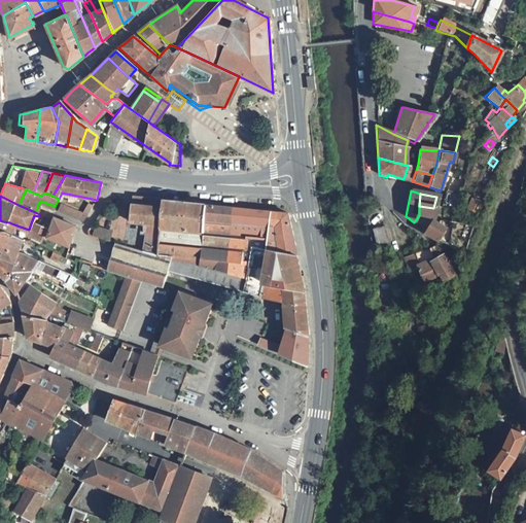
[(156,253),(164,200),(132,197),(129,220),(145,224),(141,249),(156,253)]
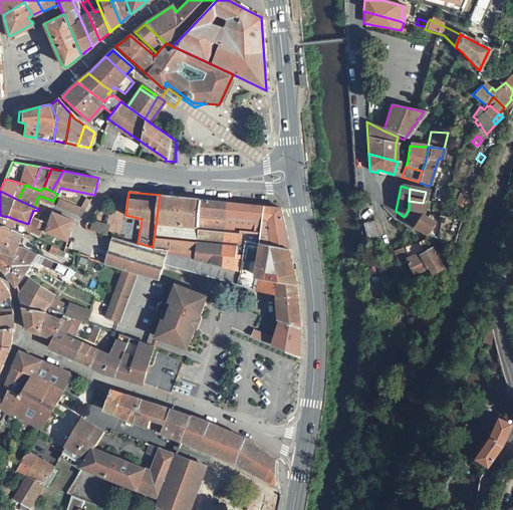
[(165,248),(165,251),(193,259),(199,200),(171,197),(160,195),(153,247),(165,248)]
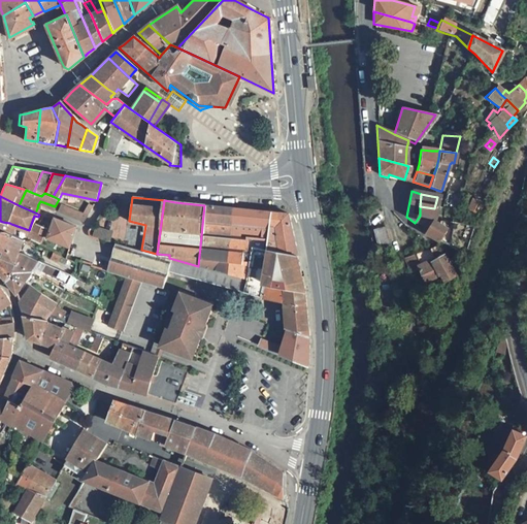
[(40,201),(38,204),(54,209),(55,206),(40,201)]
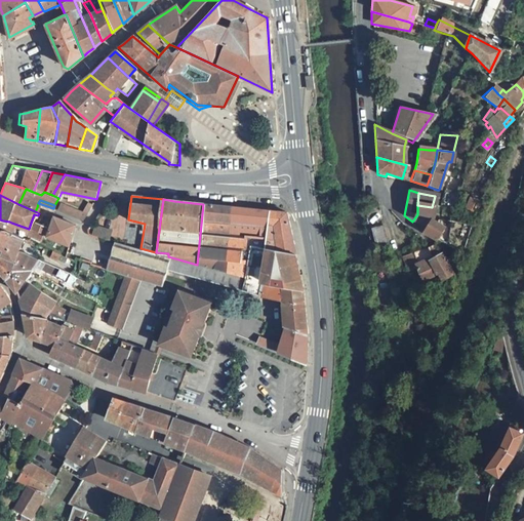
[(62,203),(58,210),(85,221),(89,212),(84,211),(62,203)]
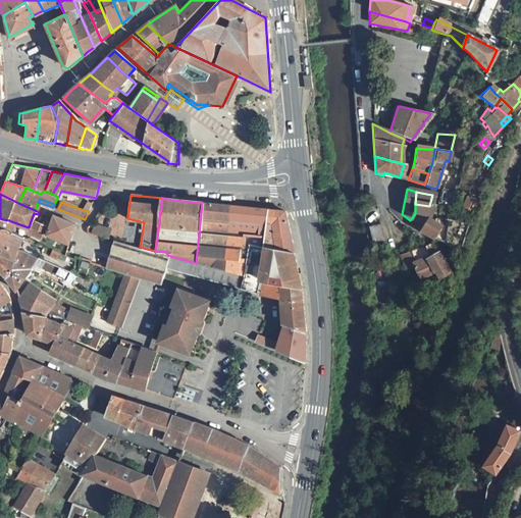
[(84,210),(89,211),(93,203),(89,202),(84,210)]
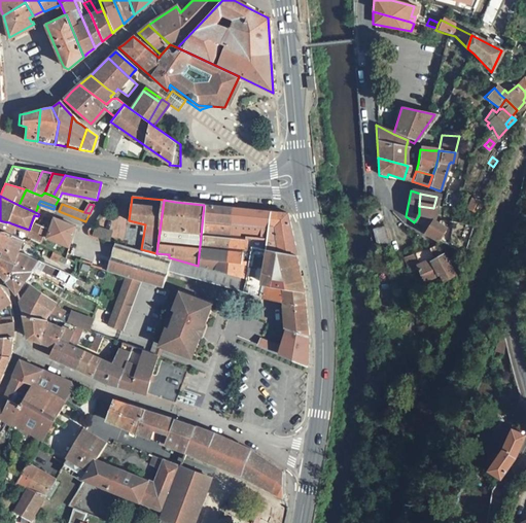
[(204,205),(198,266),(223,273),(226,237),(230,207),(209,205),(204,205)]
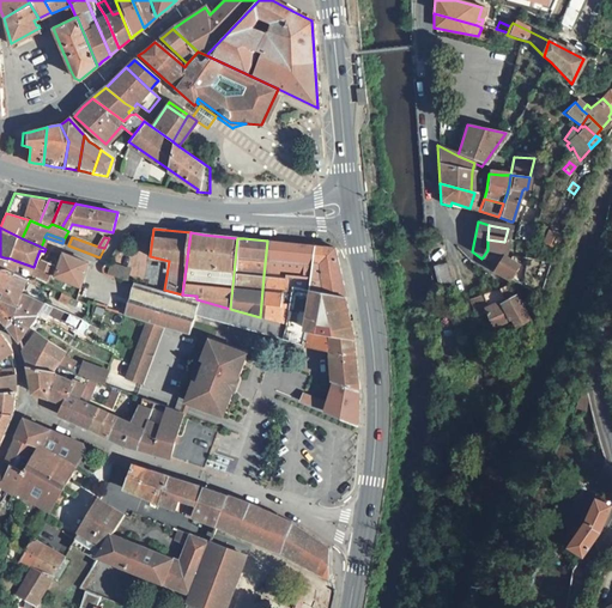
[(488,239),(488,250),(502,254),(503,253),(504,242),(488,239)]
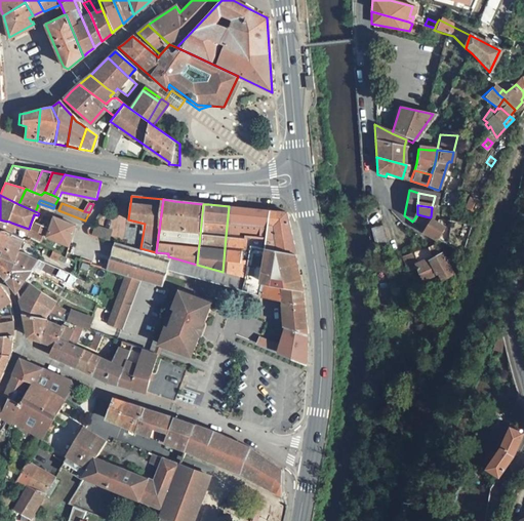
[(226,236),(245,238),(247,208),(229,206),(226,236)]
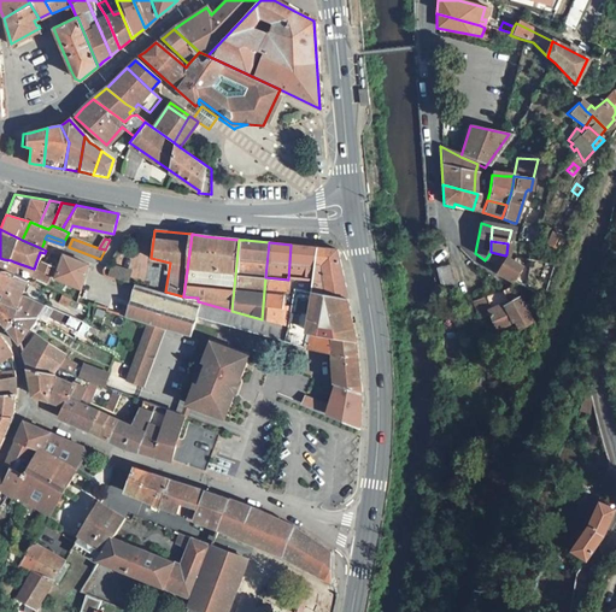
[(291,245),(288,280),(310,282),(315,248),(303,246),(291,245)]
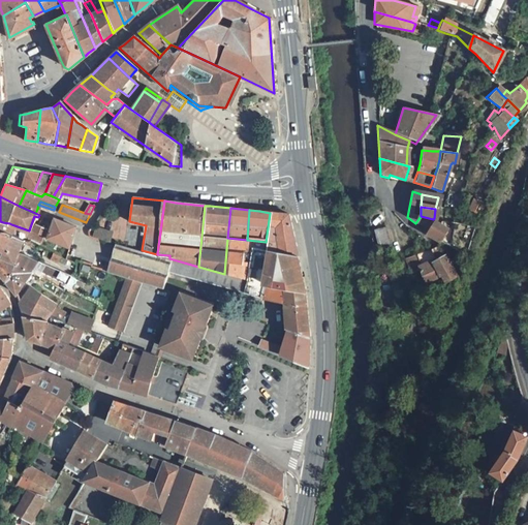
[(265,255),(296,256),(286,214),(270,213),(266,242),(265,255)]
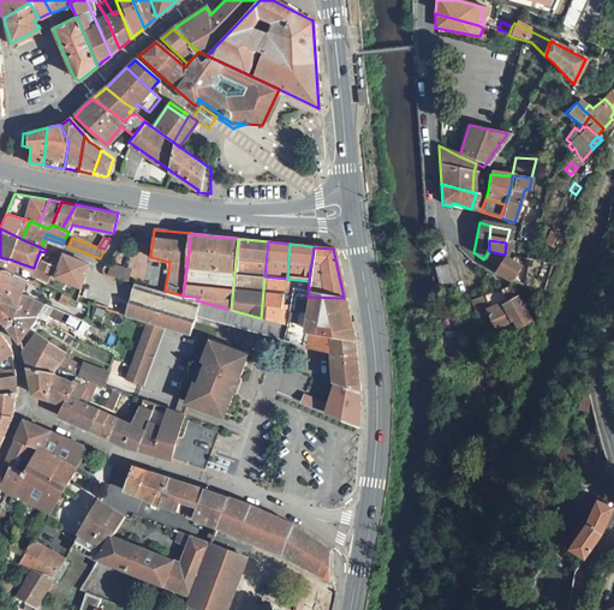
[(64,255),(58,268),(55,275),(81,285),(88,263),(64,255)]
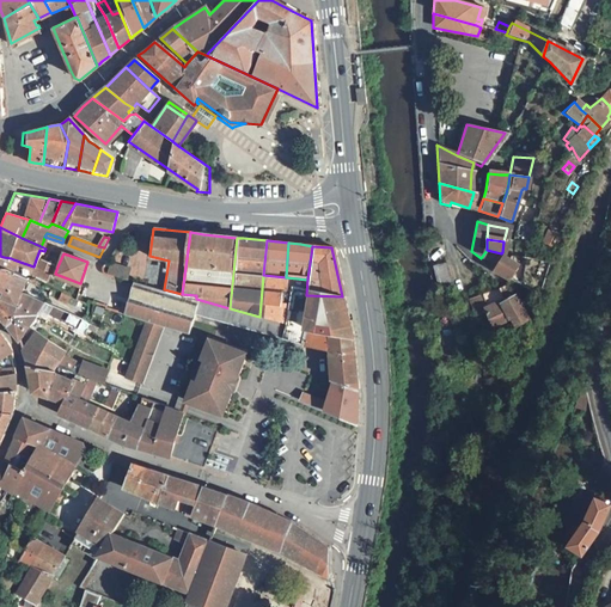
[(11,264),(13,259),(11,258),(4,257),(0,256),(0,268),(8,270),(11,264)]
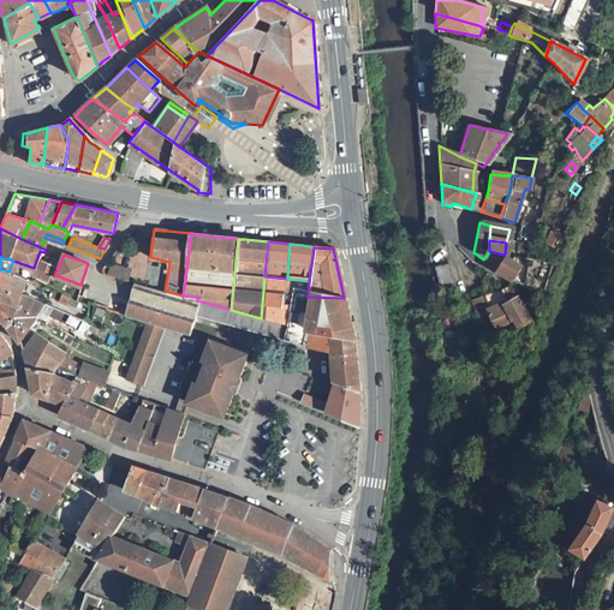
[(517,267),(505,259),(495,273),(508,281),(517,267)]
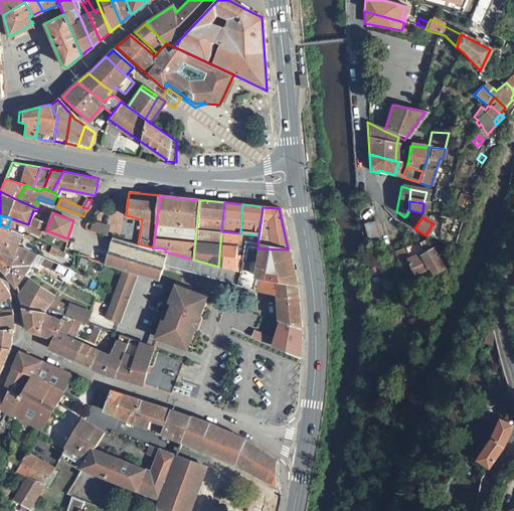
[(11,218),(9,222),(26,229),(28,224),(11,218)]
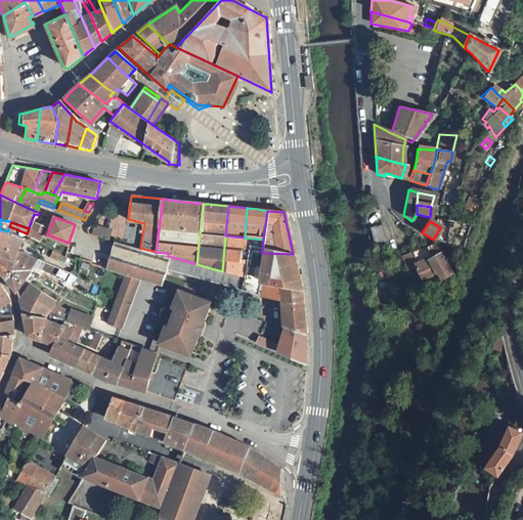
[(29,228),(41,233),(45,234),(47,227),(31,222),(29,228)]
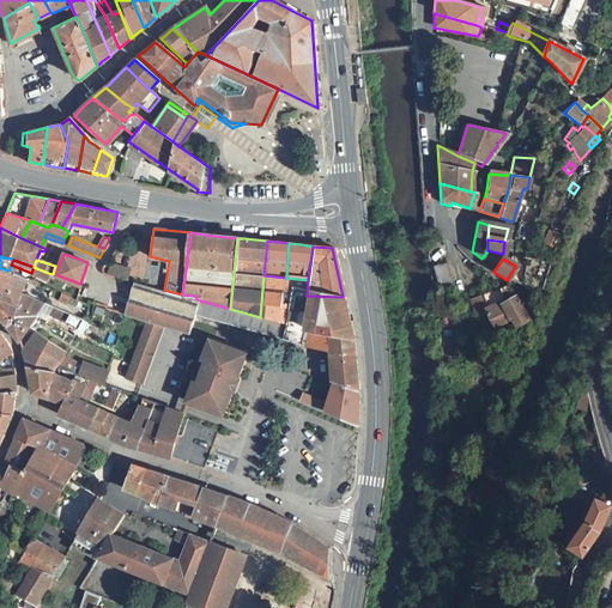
[(109,261),(107,265),(107,267),(108,271),(109,273),(127,279),(131,267),(109,261)]
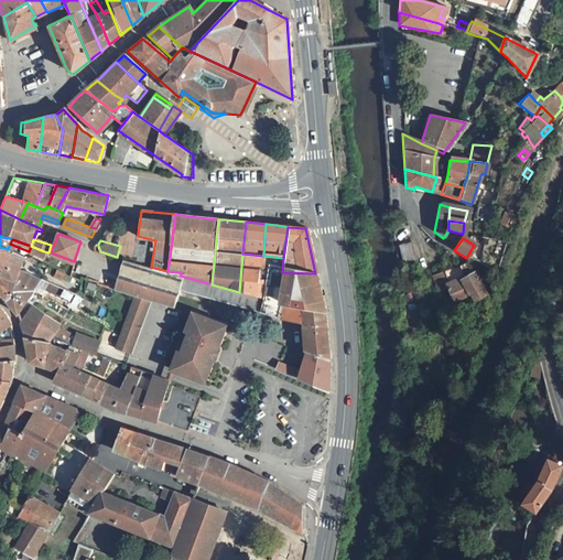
[(398,261),(409,260),(407,241),(396,243),(398,261)]
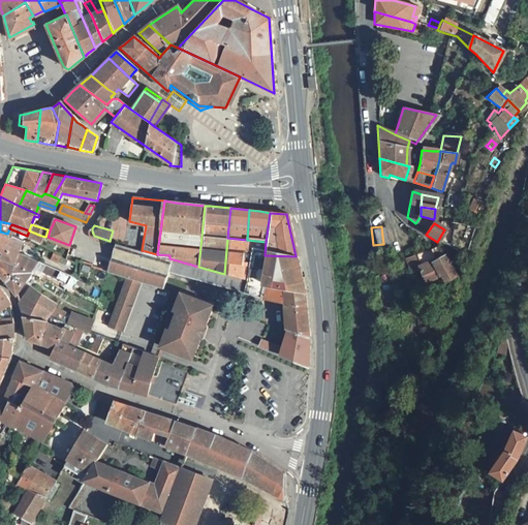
[(39,240),(41,236),(29,230),(27,236),(39,240)]
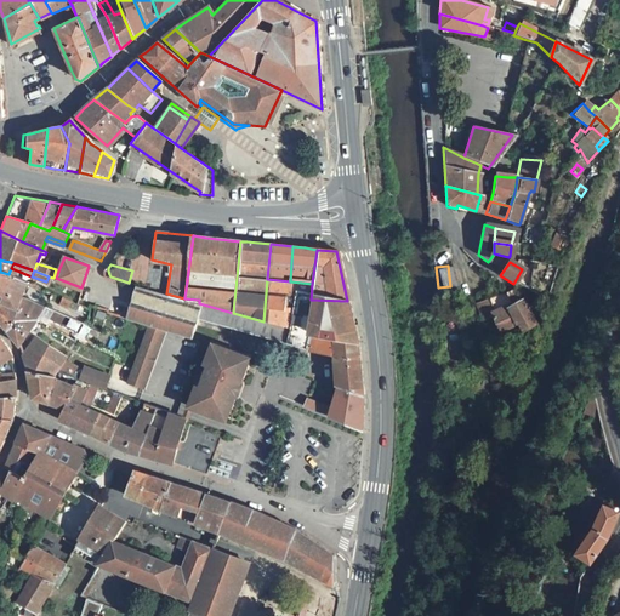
[(29,286),(32,281),(9,274),(0,272),(0,287),(17,295),(21,283),(29,286)]
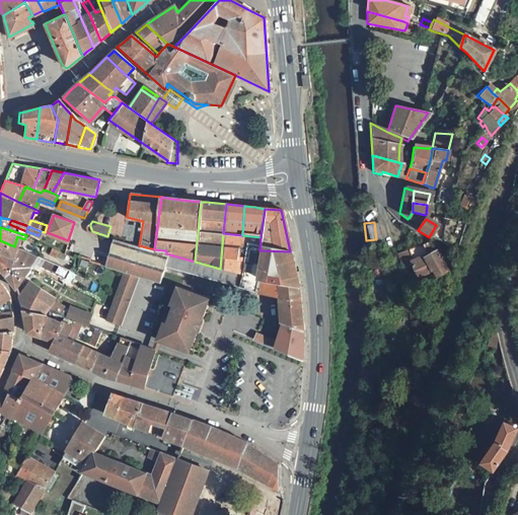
[(223,233),(220,269),(239,275),(240,262),(241,249),(242,235),(223,233)]
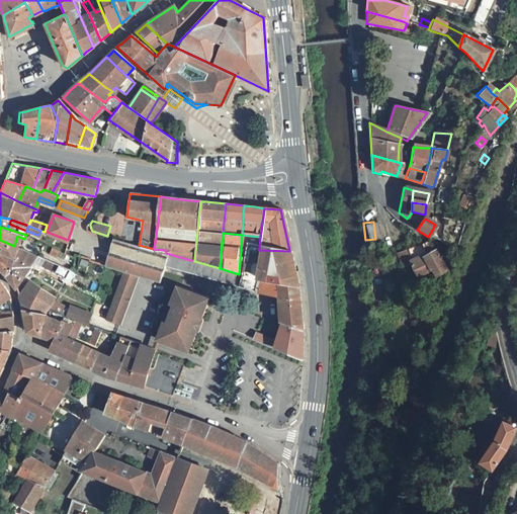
[(248,250),(259,250),(260,237),(242,235),(241,249),(243,249),(248,250)]
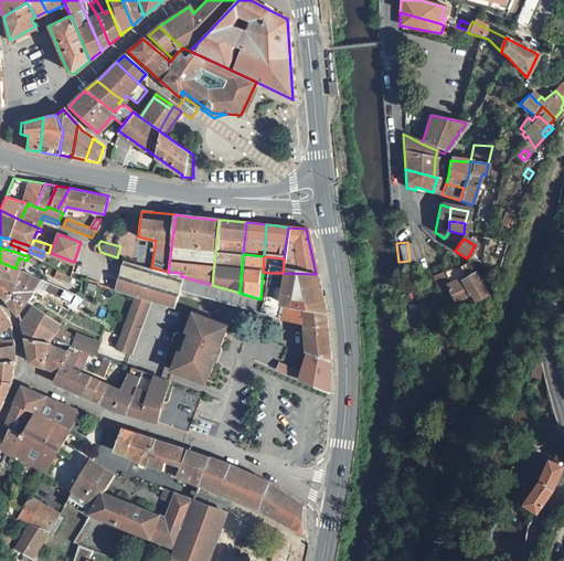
[(168,272),(151,267),(125,260),(115,288),(134,295),(150,299),(171,306),(181,276),(181,273),(168,272)]
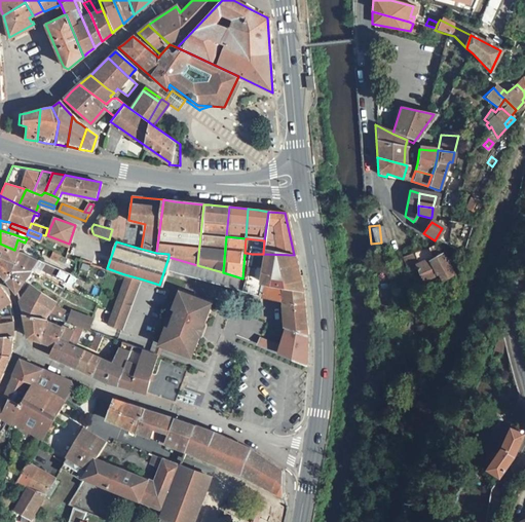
[(0,274),(4,280),(8,265),(13,252),(14,250),(0,244),(0,274)]
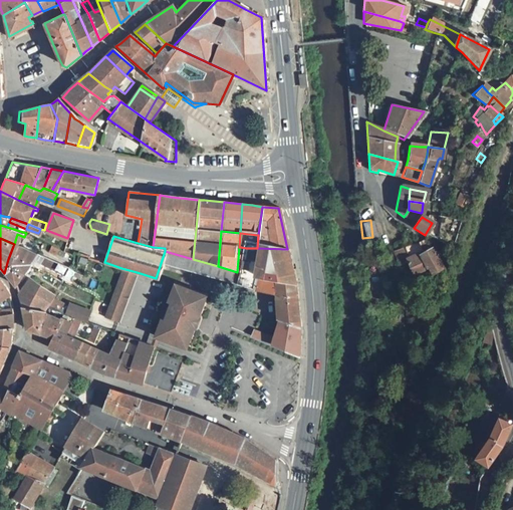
[(416,243),(420,255),(418,257),(424,268),(426,267),(430,273),(440,268),(430,250),(426,252),(421,240),(416,243)]
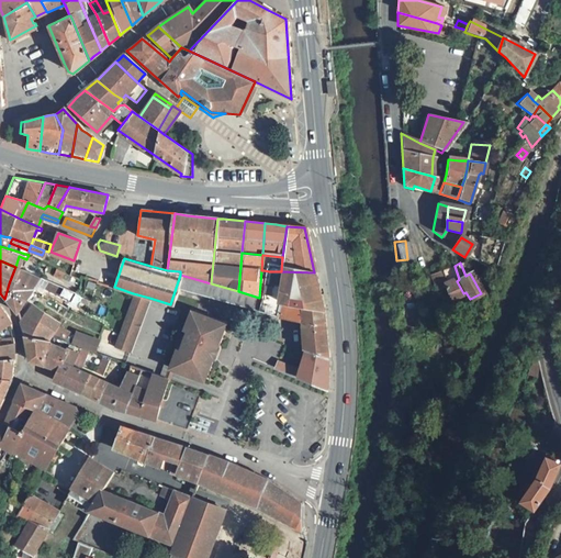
[(77,282),(79,276),(53,265),(49,271),(77,282)]
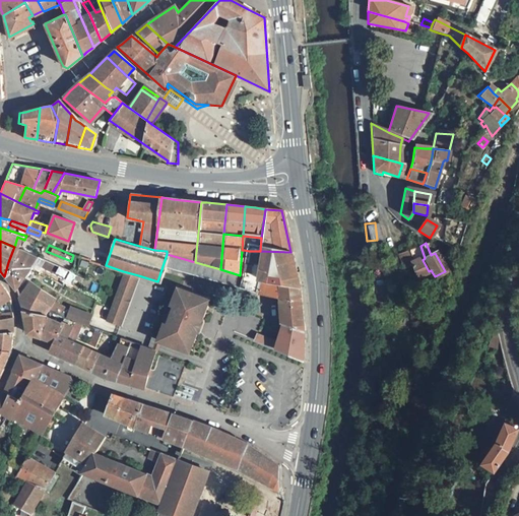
[(420,246),(404,251),(409,265),(423,260),(425,258),(420,246)]
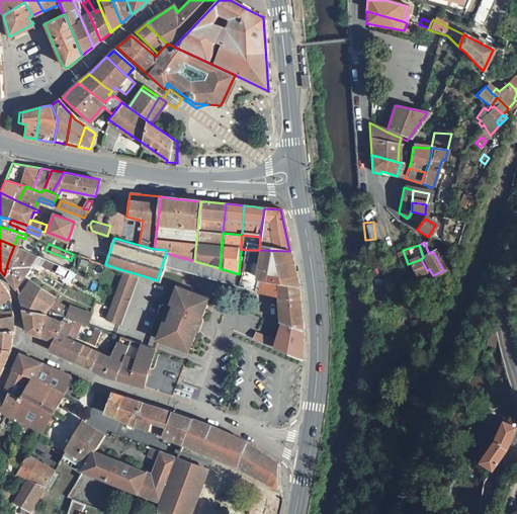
[(13,248),(8,261),(4,275),(12,283),(29,264),(30,262),(63,276),(68,266),(14,246),(13,248)]
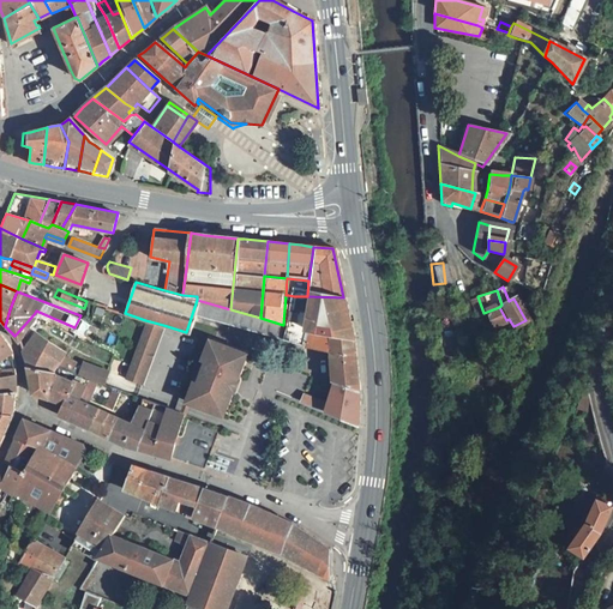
[(292,326),(352,336),(343,297),(307,296),(294,296),(293,306),(293,309),(292,326)]
